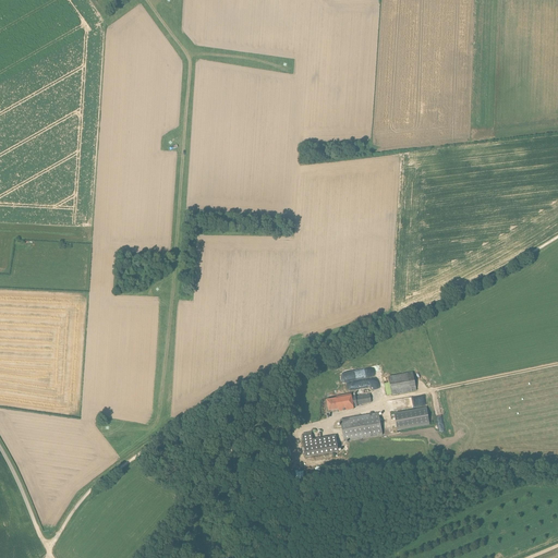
[(392,396),(416,391),(413,373),(389,377),(392,396)]
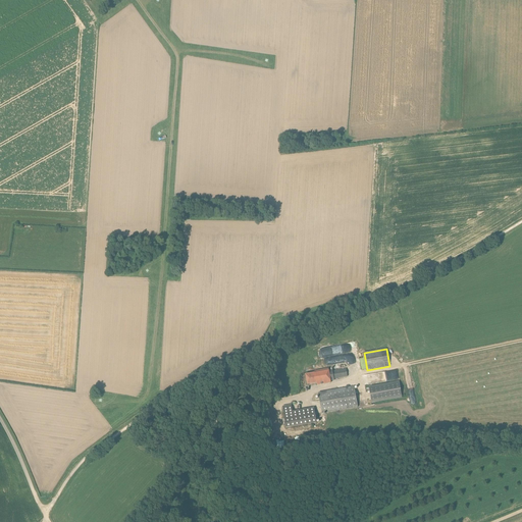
[(328,369),(313,372),(314,373),(306,375),(307,385),(317,383),(317,385),(331,382),(330,381),(334,380),(334,379),(348,376),(346,369),(332,372),(332,370),(329,371),(328,369)]
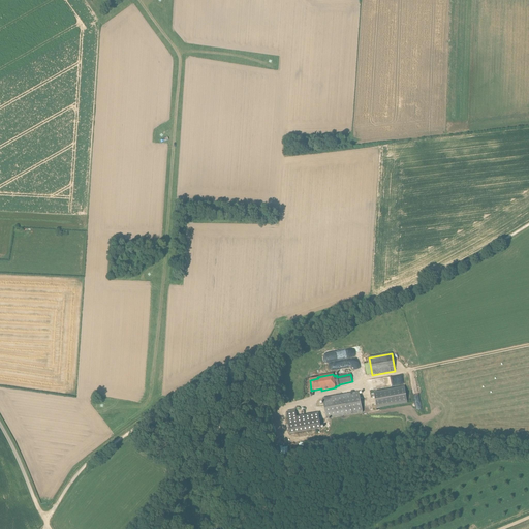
[(407,403),(404,387),(374,393),(377,408),(407,403)]
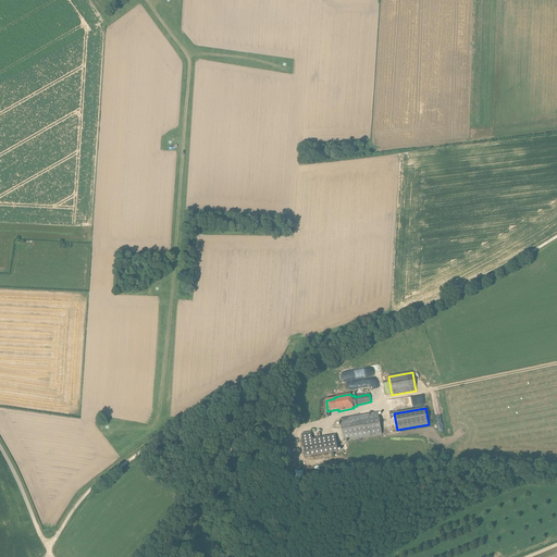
[(379,413),(339,420),(344,442),(382,434),(379,413)]
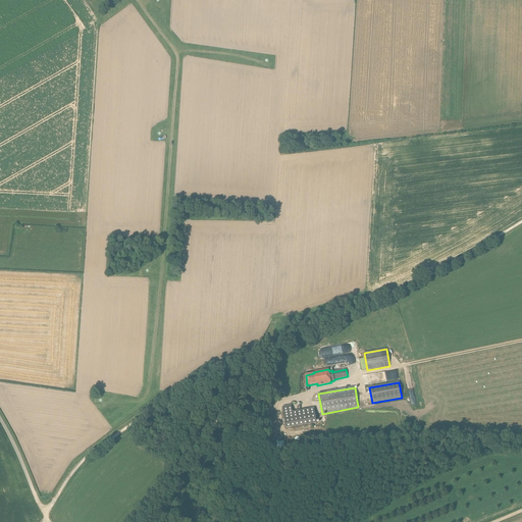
[(293,412),(292,405),(282,407),(283,413),(293,412)]
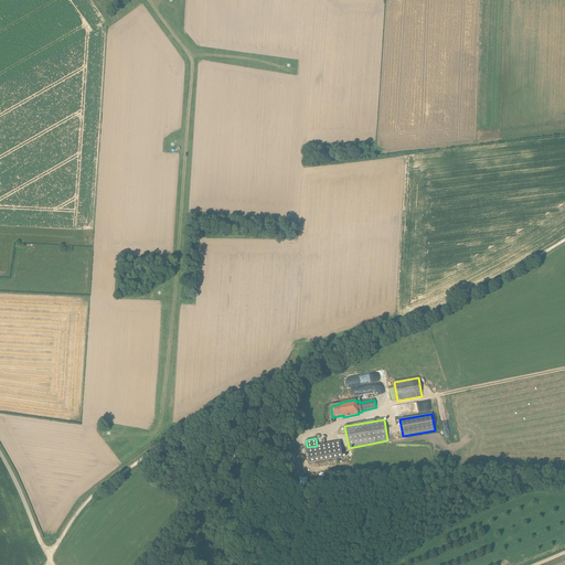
[(340,441),(331,444),(333,459),(343,458),(340,441)]
